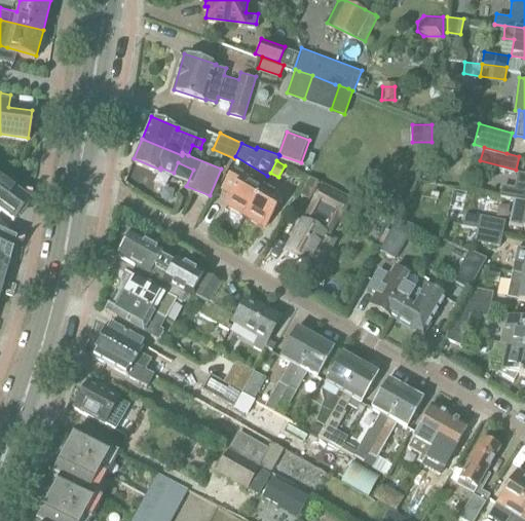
[(421,174),(435,181),(441,169),(427,161),(421,174)]
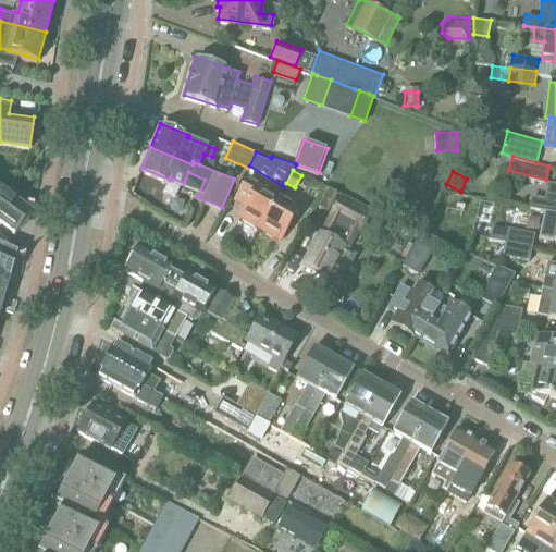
[(280,192),(259,180),(248,173),(233,198),(244,205),(239,211),(260,224),(280,192)]
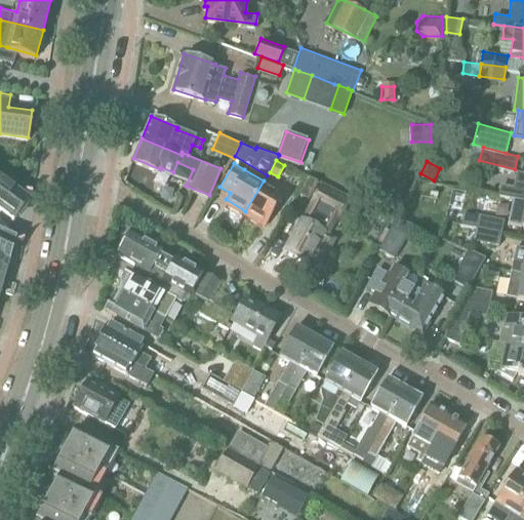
[(0,165),(0,207),(13,217),(13,218),(30,198),(29,197),(29,198),(3,178),(8,172),(0,165)]
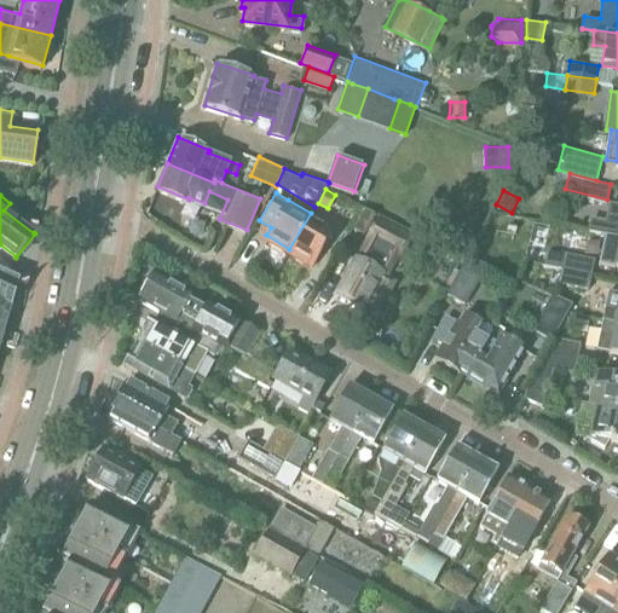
[(590,215),(588,227),(607,231),(617,233),(617,202),(610,201),(606,218),(590,215)]
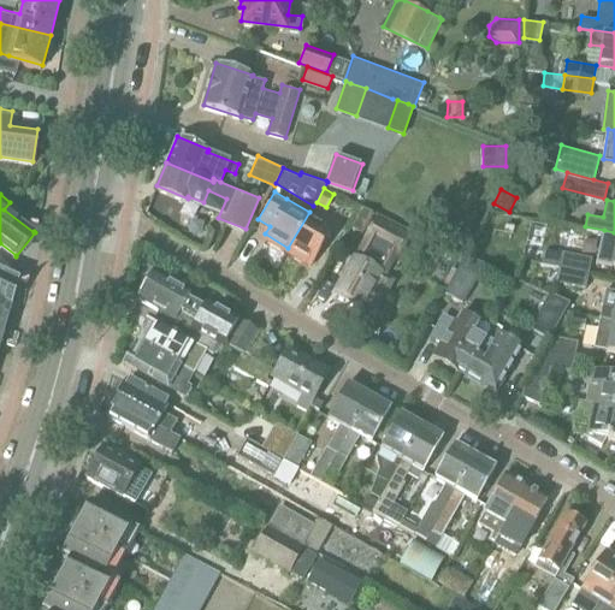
[(352,224),(364,231),(374,212),(362,205),(352,224)]
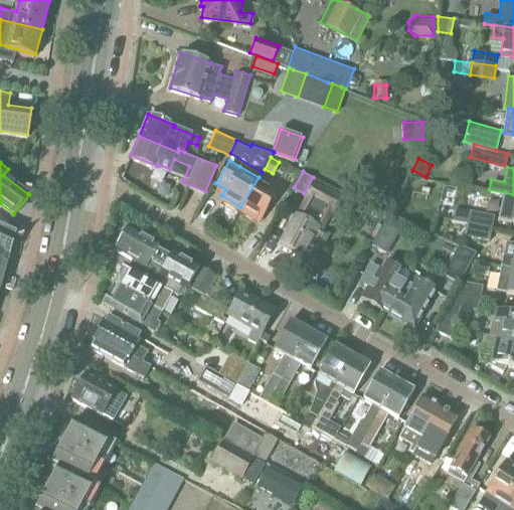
[(278,188),(259,177),(240,207),(244,209),(245,212),(252,216),(257,215),(260,217),(278,188)]
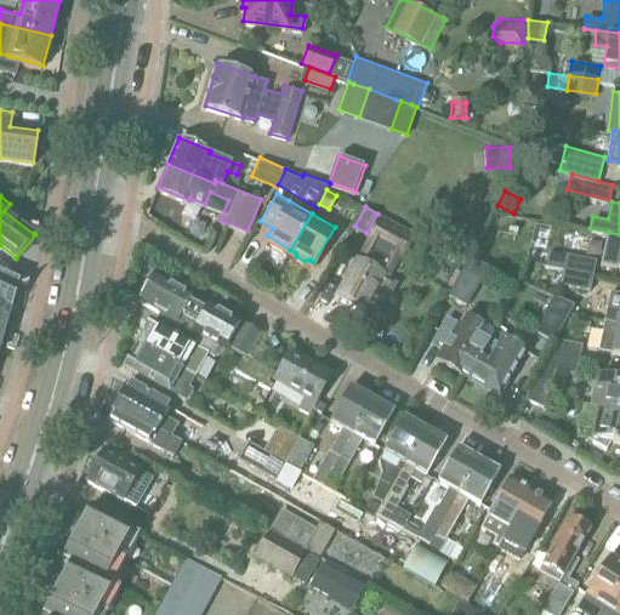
[(337,294),(364,308),(373,291),(386,299),(396,279),(384,272),(382,271),(388,260),(396,263),(400,256),(413,234),(380,217),(369,239),(359,258),(357,257),(337,294)]
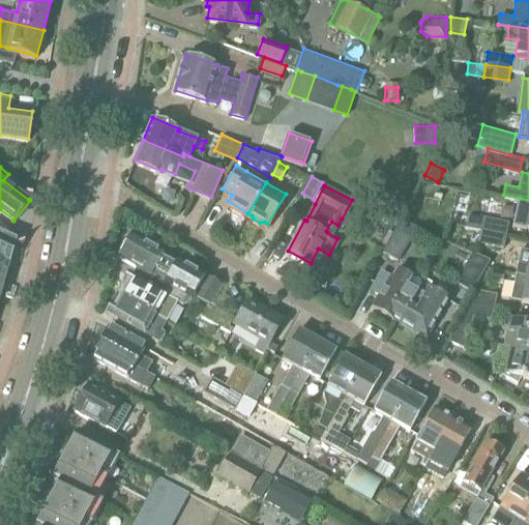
[(528,200),(520,198),(515,224),(527,226),(527,228),(528,228),(528,200)]
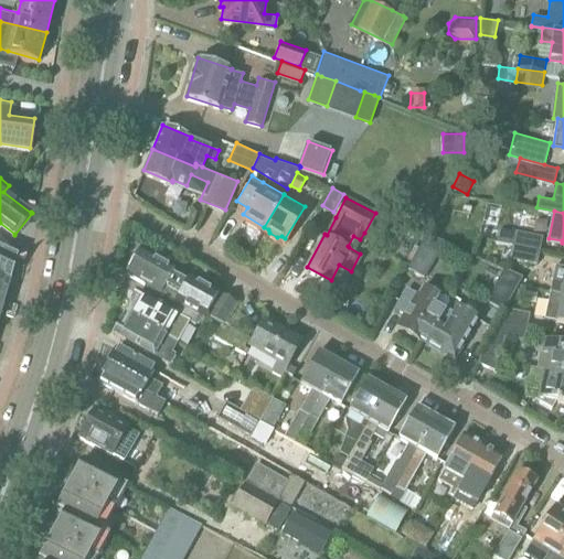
[(512,243),(540,248),(543,234),(515,228),(515,229),(500,227),(498,239),(512,243)]
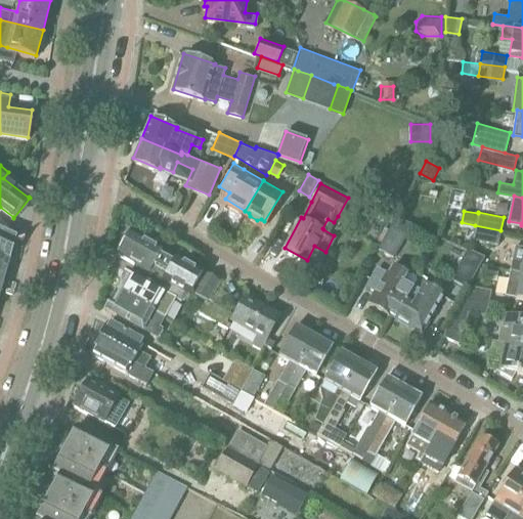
[(379,248),(393,256),(406,232),(392,223),(379,248)]
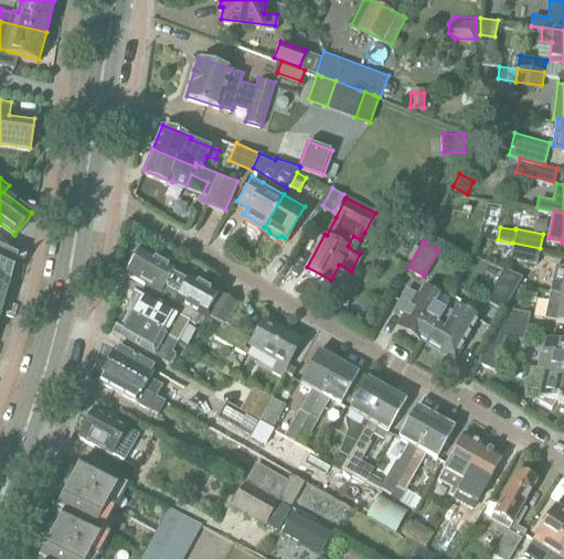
[(7,283),(8,283),(17,255),(0,243),(0,283),(7,286),(7,283)]
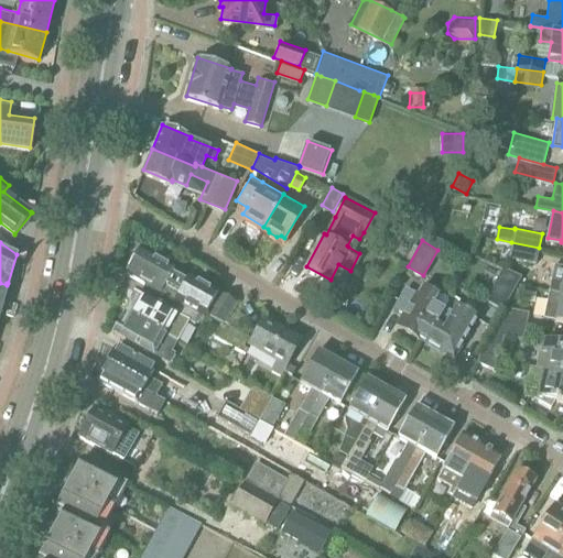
[(539,248),(511,242),(509,255),(537,261),(539,248)]
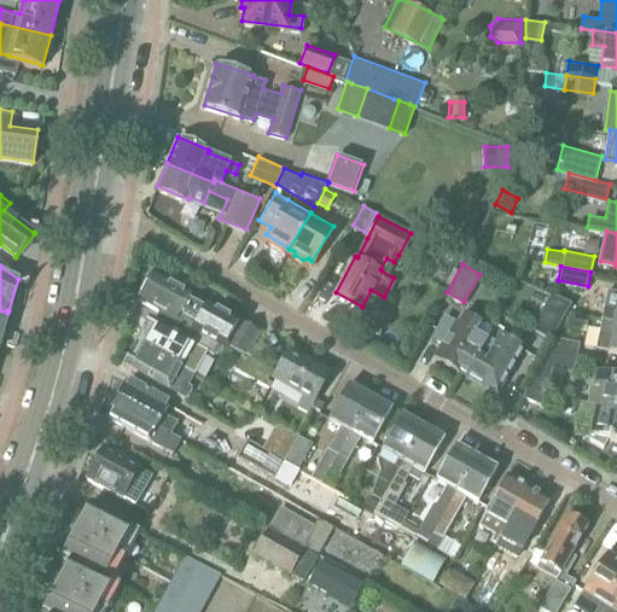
[(220,349),(230,332),(238,318),(152,268),(137,295),(197,330),(193,336),(219,350),(220,349)]
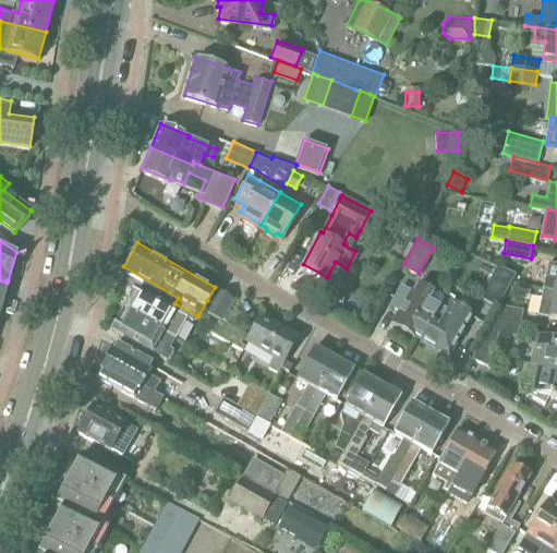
[(548,261),(543,287),(545,287),(556,289),(556,262),(551,261),(548,261)]
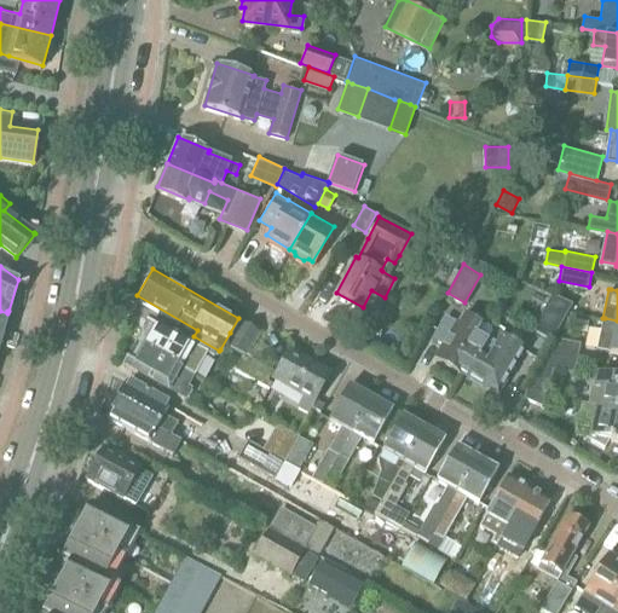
[(533,328),(553,337),(572,302),(552,291),(533,328)]
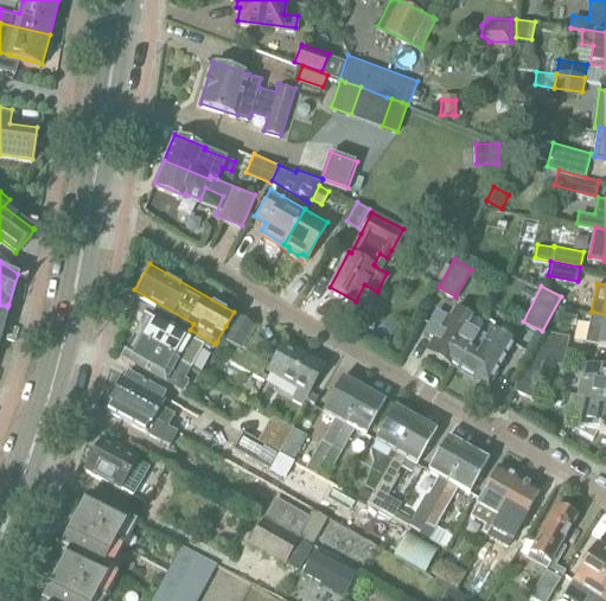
[(479,349),(488,331),(479,326),(477,331),(466,324),(472,314),(455,305),(451,314),(438,307),(426,327),(437,333),(427,347),(453,363),(454,362),(458,356),(460,357),(463,352),(465,353),(471,344),(479,349)]
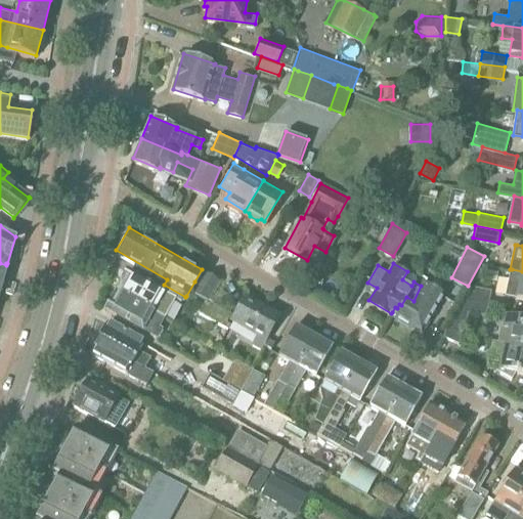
[(164,285),(162,288),(129,268),(124,276),(126,277),(119,290),(164,315),(175,296),(181,300),(185,297),(164,285)]
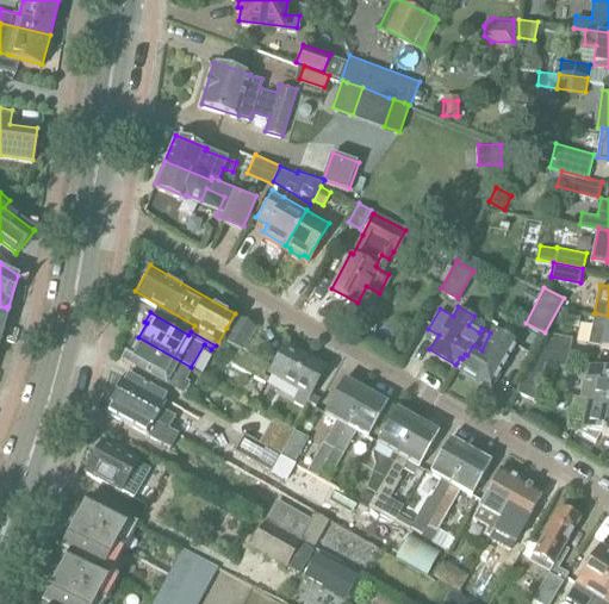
[(240,346),(254,354),(259,346),(248,340),(256,325),(235,313),(227,328),(217,344),(221,342),(224,337),(240,346)]
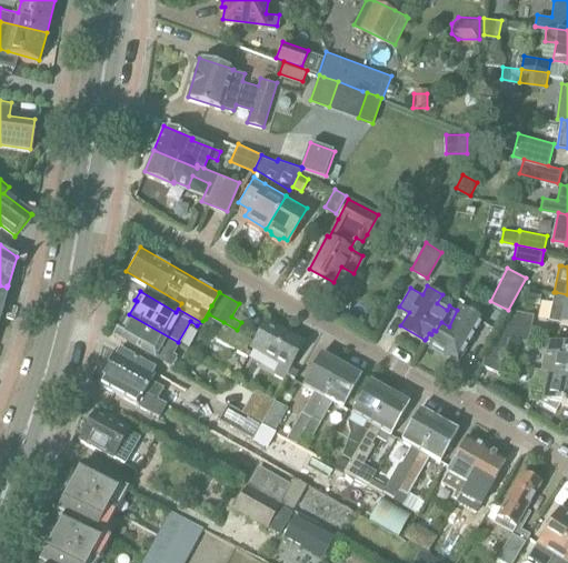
[(554,292),(548,319),(550,320),(562,322),(567,323),(567,294),(556,292),(554,292)]
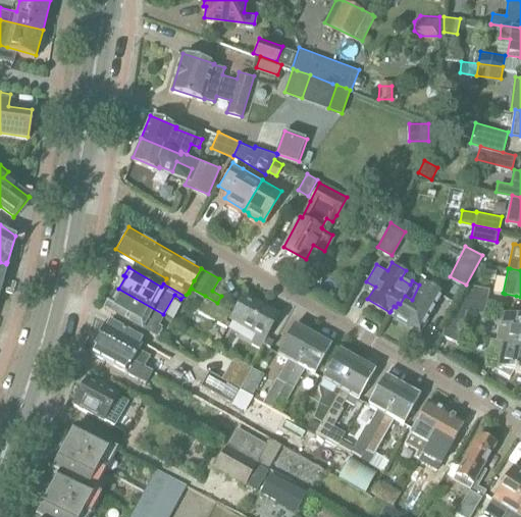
[(394,306),(391,311),(411,322),(412,320),(421,326),(443,291),(423,279),(419,285),(412,300),(405,296),(400,304),(398,303),(396,307),(394,306)]
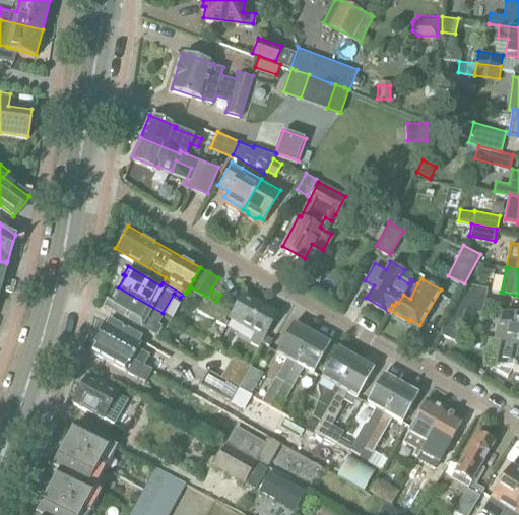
[(460,293),(485,298),(488,285),(466,281),(460,293)]
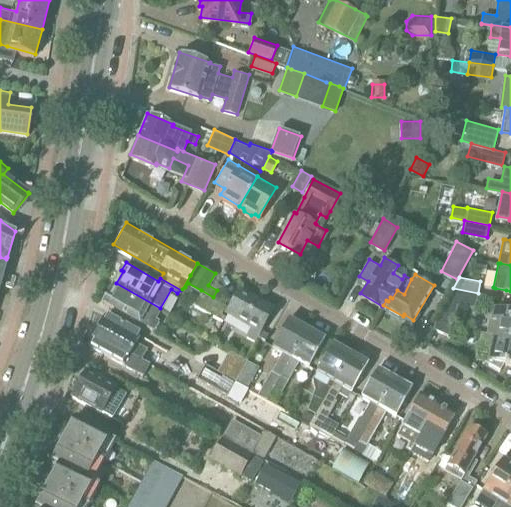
[(160,308),(116,283),(110,294),(108,293),(104,300),(153,328),(159,318),(156,316),(160,308)]
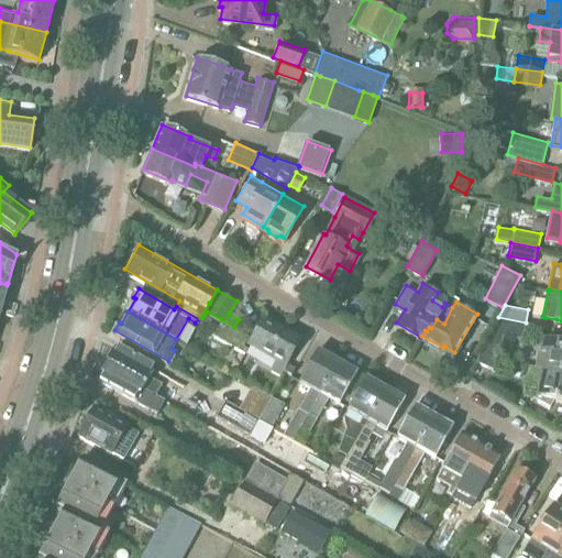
[(264,317),(250,341),(276,357),(271,368),(284,374),(287,369),(291,371),(295,364),(287,360),(300,337),(264,317)]
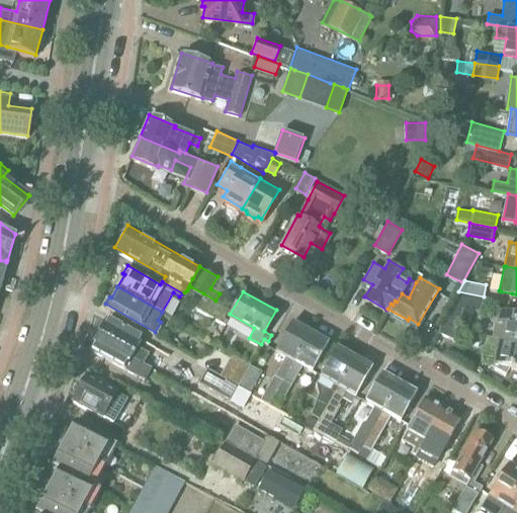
[(458,291),(453,304),(451,307),(462,313),(462,312),(463,307),(481,310),(484,296),(458,291)]
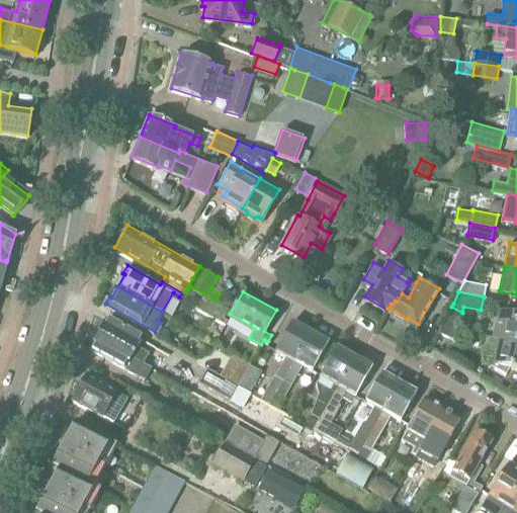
[(197,307),(227,323),(229,319),(224,316),(229,308),(216,301),(203,293),(197,307)]
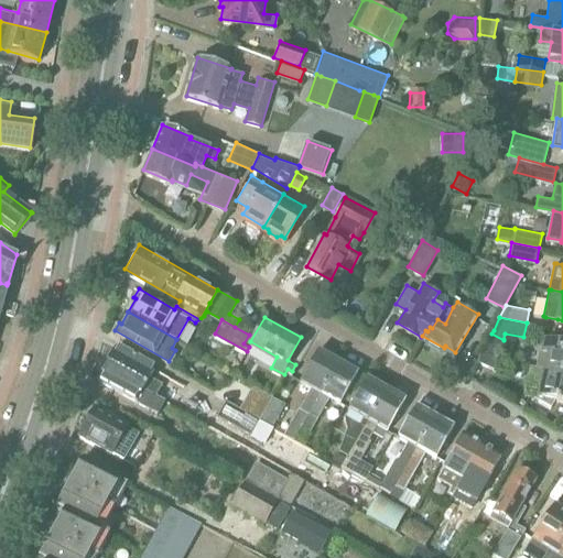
[(504,340),(491,334),(478,357),(500,369),(507,357),(497,351),(504,340)]
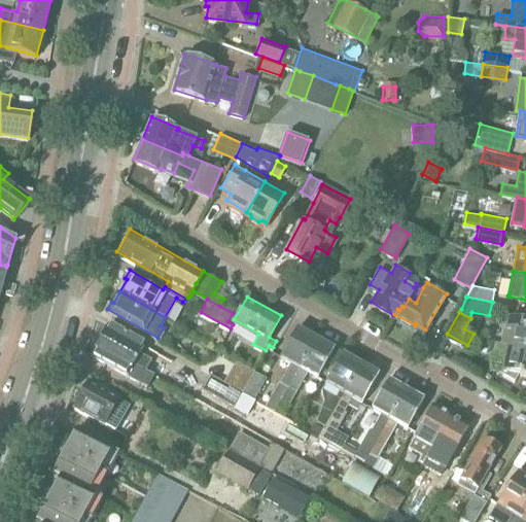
[(502,341),(525,345),(525,318),(510,315),(506,326),(504,326),(502,341)]
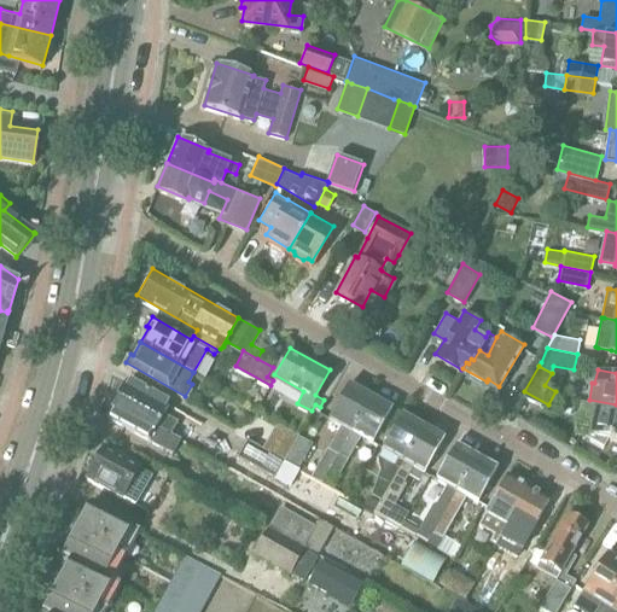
[(157,424),(170,432),(178,419),(163,412),(169,401),(128,378),(118,396),(159,419),(157,424)]
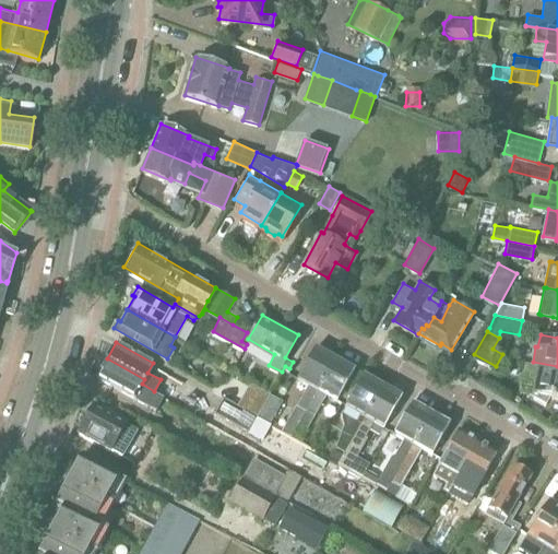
[(299,399),(281,429),(291,435),(335,356),(316,345),(298,376),(309,382),(299,399)]
